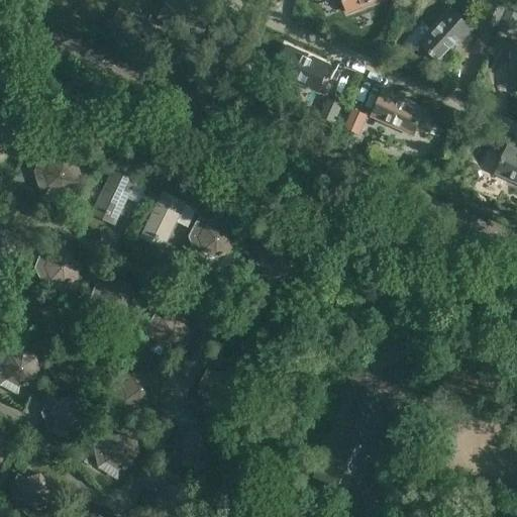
[(382,0),(341,0),(347,13),(382,0)]
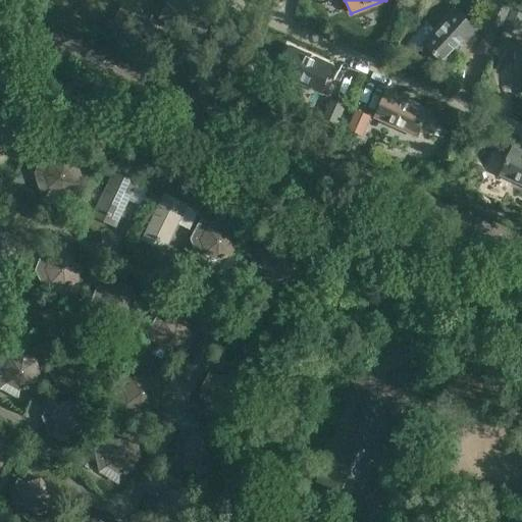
[(502,30),(510,9),(494,2),(485,22),(502,30)]
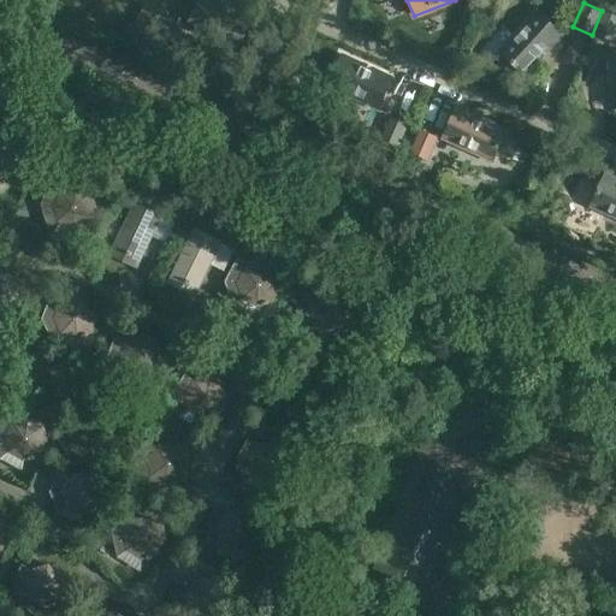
[(615,17),(602,11),(592,35),(610,43),(615,30),(615,17)]
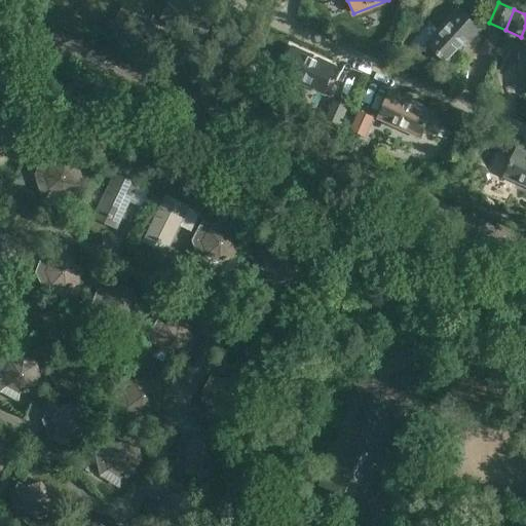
[(447,65),(480,30),(458,10),(426,45),(447,65)]
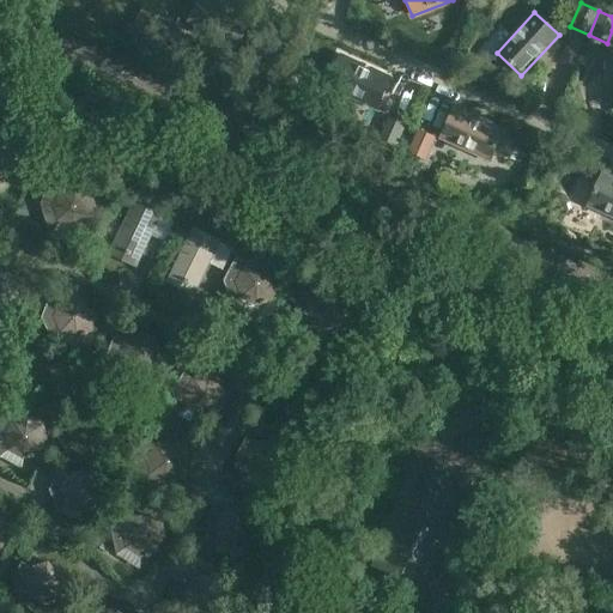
[(376,109),(390,79),(340,56),(326,86),(376,109)]
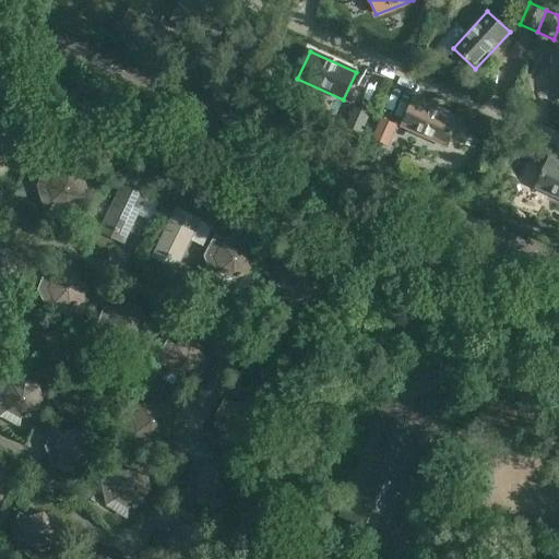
[(401,127),(447,147),(460,119),(414,98),(401,127)]
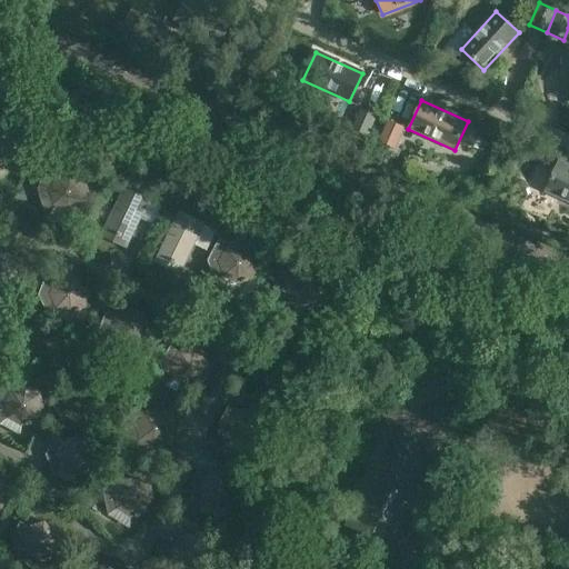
[(377,116),(361,109),(352,130),(368,137),(377,116)]
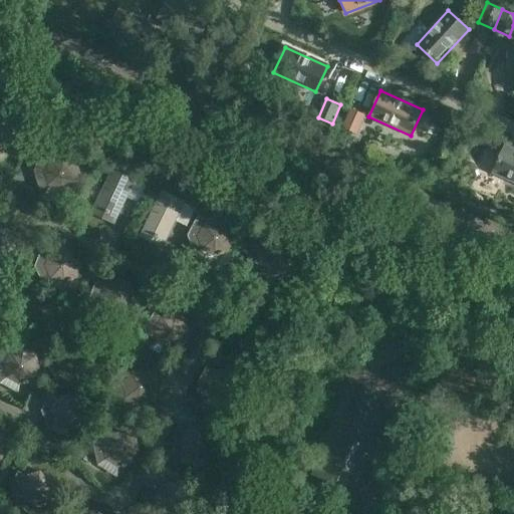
[(365,115),(350,109),(341,130),(357,135),(365,115)]
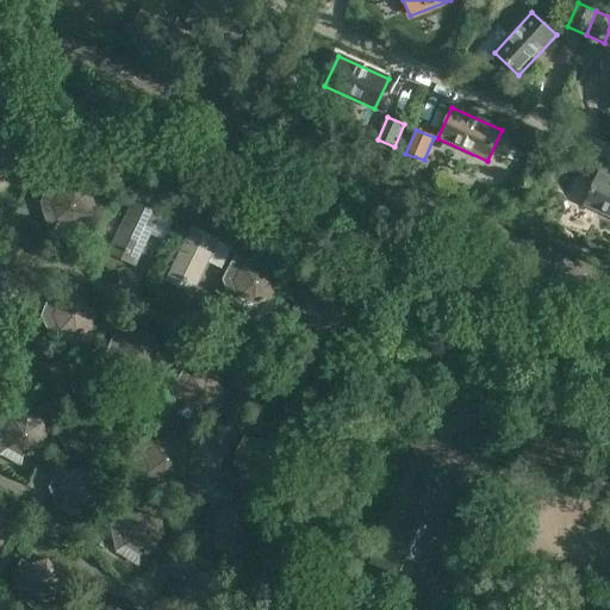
[(410,137),(403,134),(398,144),(405,148),(410,137)]
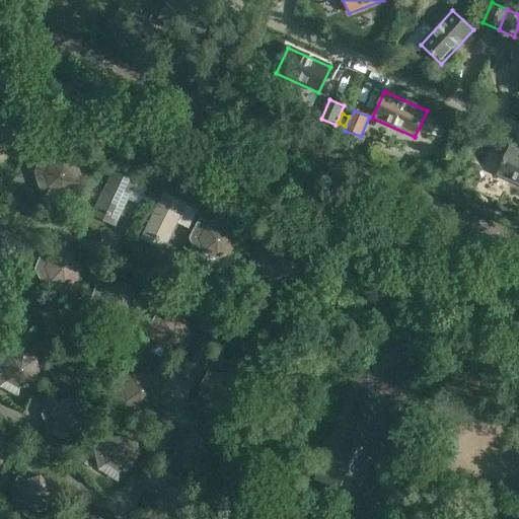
[(0,155),(12,151),(17,139),(12,126),(0,121),(0,155)]
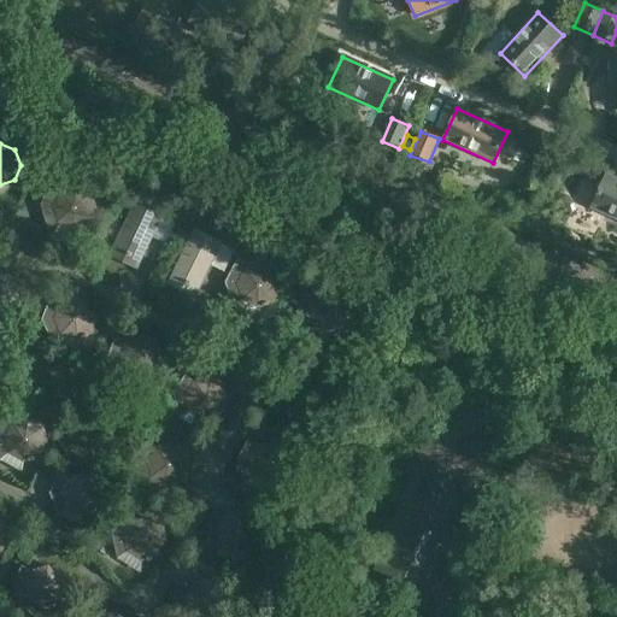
[(616,182),(605,177),(592,207),(616,218),(616,182)]
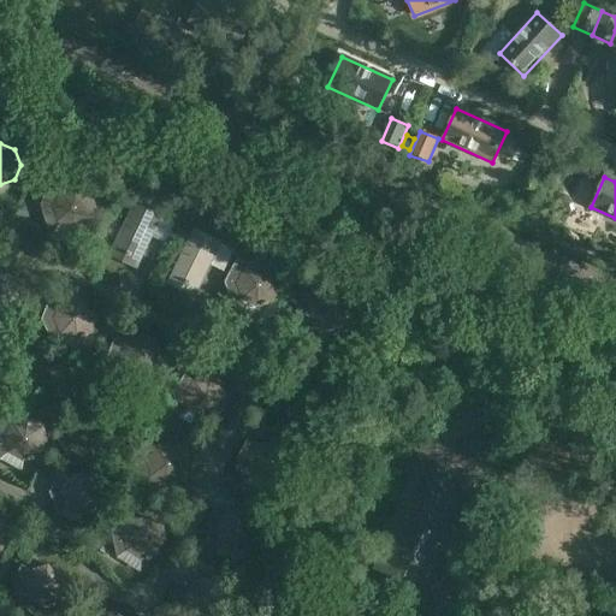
[(41,206),(48,230),(59,221),(73,229),(89,224),(95,209),(90,195),(76,188),(61,193),(49,187),(41,206)]
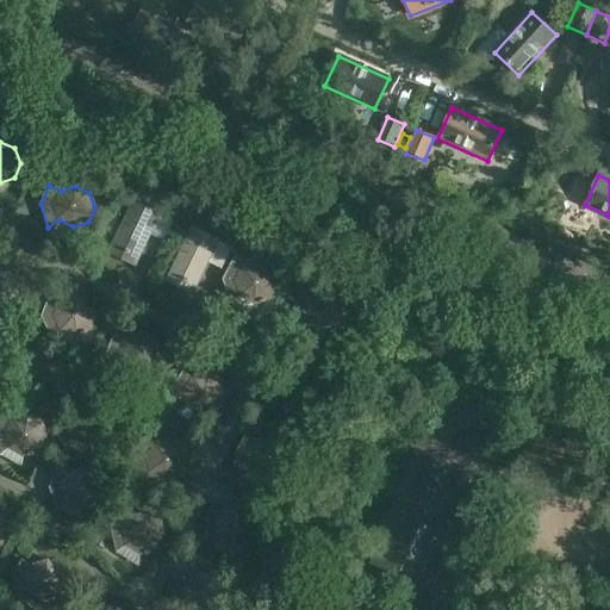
[(162,212),(137,200),(116,244),(137,255),(148,234),(150,235),(162,212)]
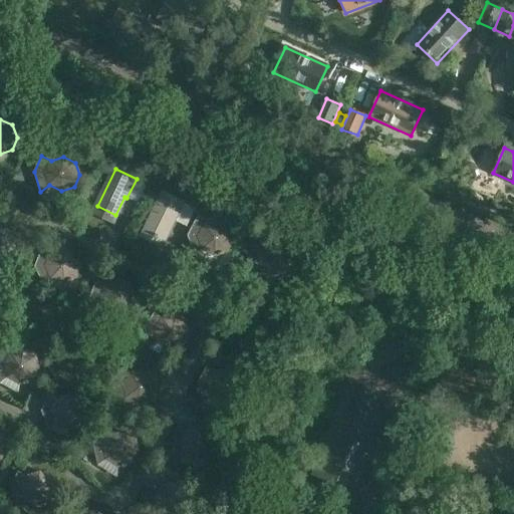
[(185,202),(165,192),(146,230),(165,239),(173,221),(176,222),(185,202)]
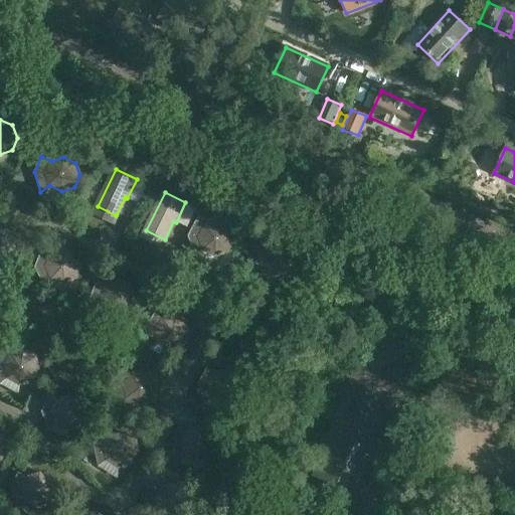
[(230,227),(218,221),(205,225),(196,220),(188,236),(194,258),(203,249),(215,255),(228,251),(234,240),(230,227)]
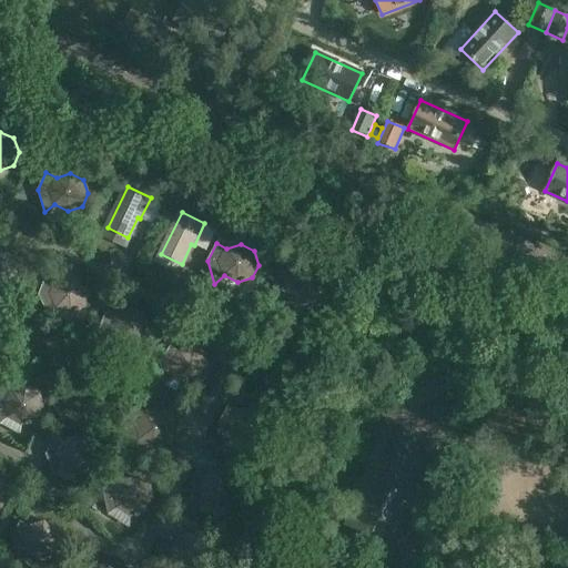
[(0,284),(12,285),(22,274),(22,260),(11,250),(0,250),(0,284)]
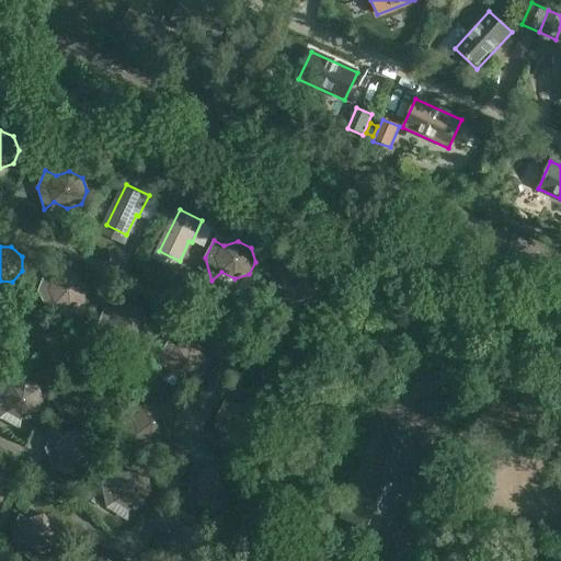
[(295,307),(309,304),(317,292),(313,277),(301,270),(288,273),(279,267),(270,284),(274,304),(283,299),(295,307)]
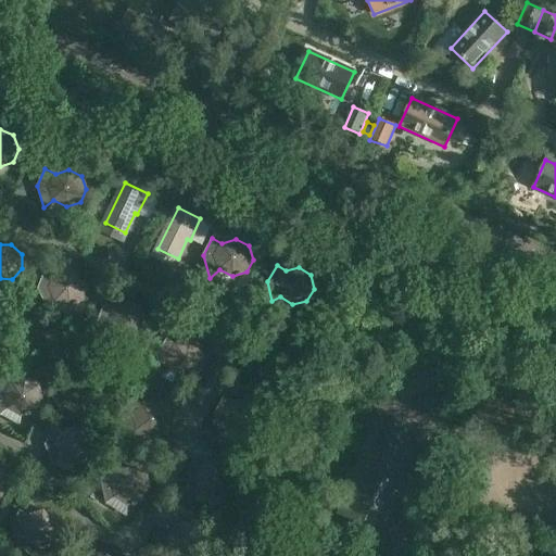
[(45,270),(38,289),(48,311),(57,301),(70,306),(83,300),(88,287),(81,274),(68,269),(55,275),(45,270)]
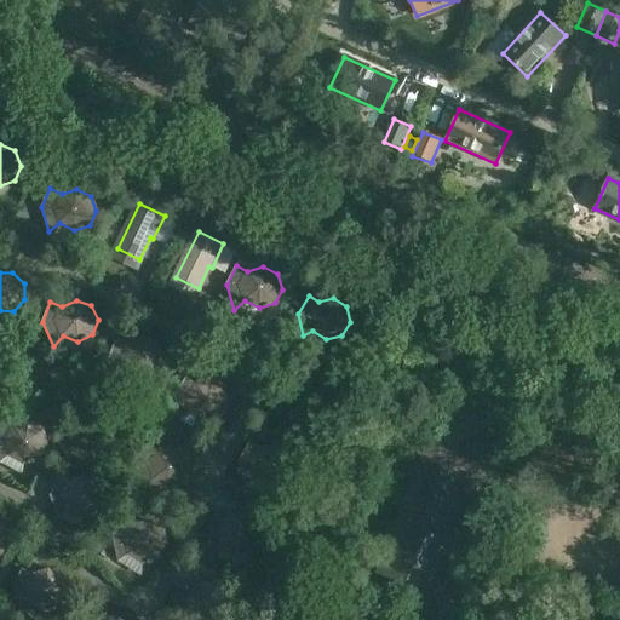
[(127,345),(116,340),(108,360),(119,384),(128,374),(143,380),(158,373),(164,359),(158,344),(143,338),(127,345)]
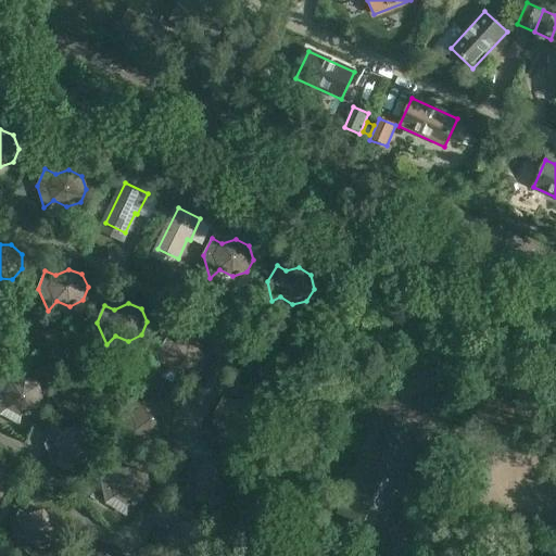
[(176,345),(166,339),(156,355),(162,378),(172,371),(184,379),(198,376),(205,364),(202,350),(190,342),(176,345)]
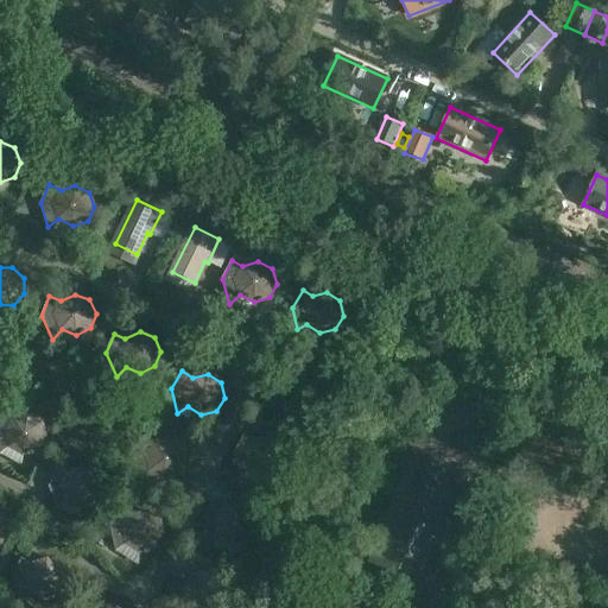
[(13,418),(2,412),(0,415),(0,454),(10,447),(24,454),(38,450),(46,436),(42,422),(29,413),(13,418)]
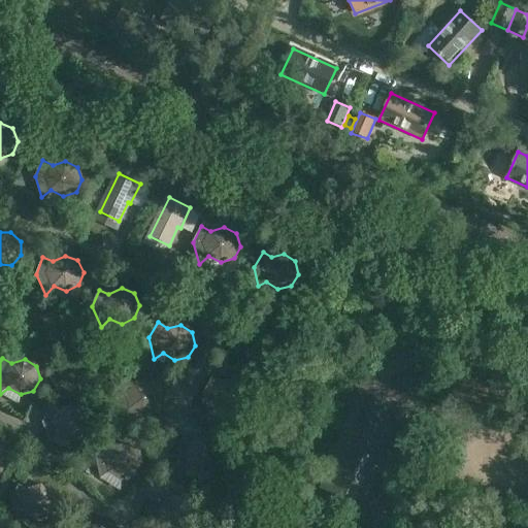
[(156,413),(163,401),(160,388),(149,381),(135,384),(126,377),(116,393),(121,416),(131,408),(142,416),(156,413)]
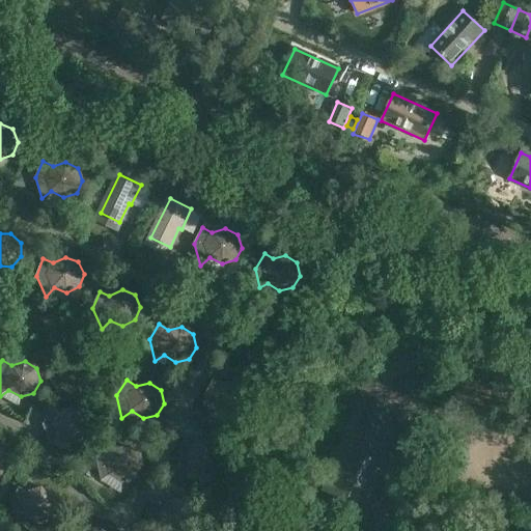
[(252,399),(248,387),(235,381),(222,385),(213,380),(204,395),(212,417),(220,410),(232,416),(246,412),(252,399)]
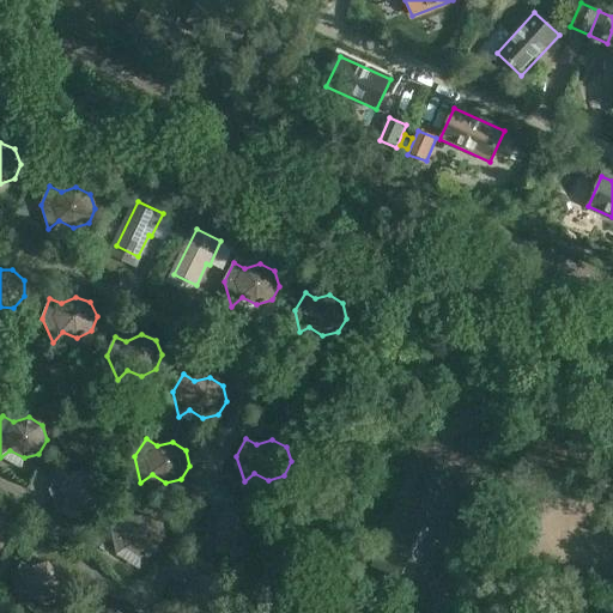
[(422,451),(375,564),(410,580),(426,539),(444,547),(474,474),(422,451)]
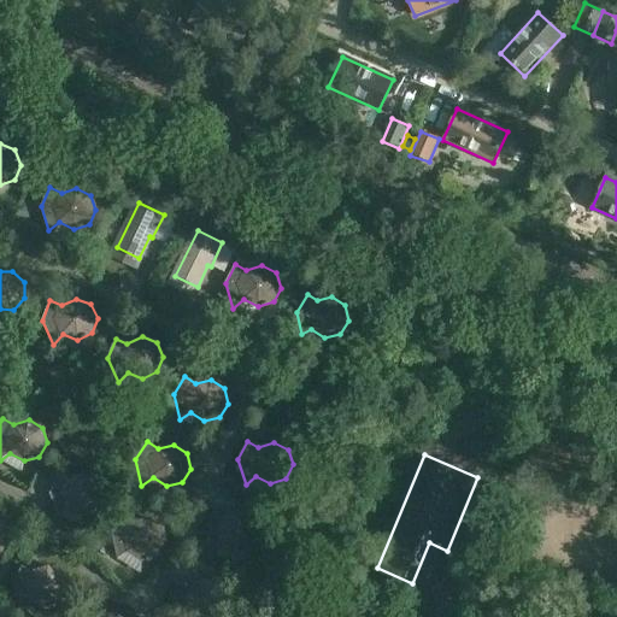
[(50,493),(59,518),(69,509),(83,515),(98,510),(105,495),(100,481),(86,474),(70,480),(59,474),(50,493)]
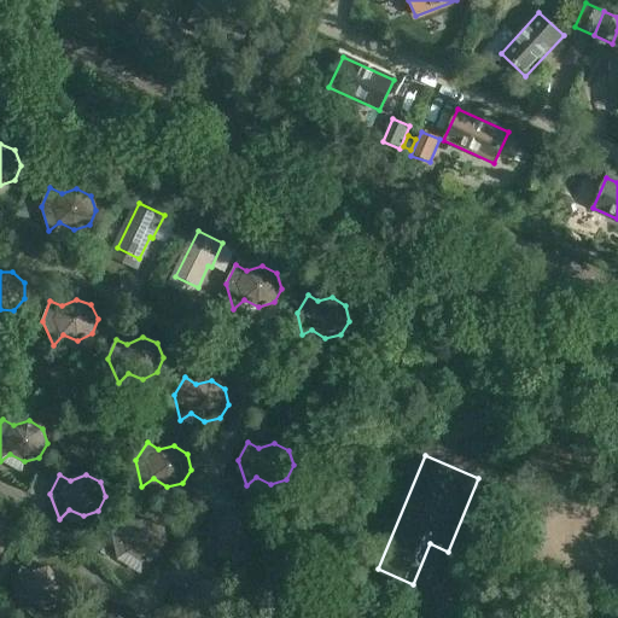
[(240,512),(226,518),(214,513),(205,532),(215,557),(225,547),(239,553),(254,548),(261,534),(255,519),(240,512)]
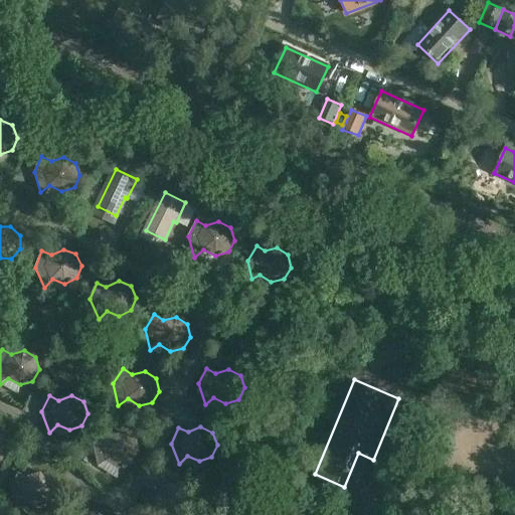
[(112,437),(103,431),(94,445),(98,467),(108,460),(119,468),(132,465),(139,454),(136,441),(125,434),(112,437)]
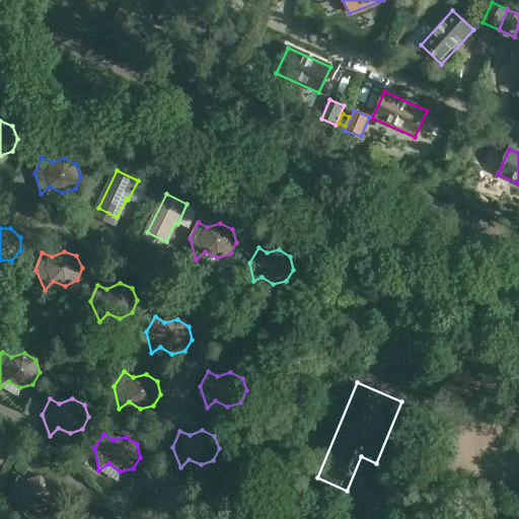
[(52,484),(41,477),(27,482),(18,476),(10,492),(16,513),(25,506),(38,512),(50,508),(56,496),(52,484)]
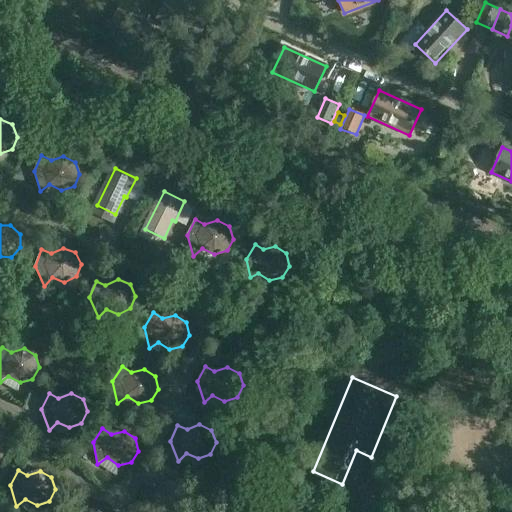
[(147,511),(158,511),(159,511),(160,511),(182,511),(183,511),(188,499),(183,487),(171,482),(159,488),(149,484),(143,500),(147,511)]
